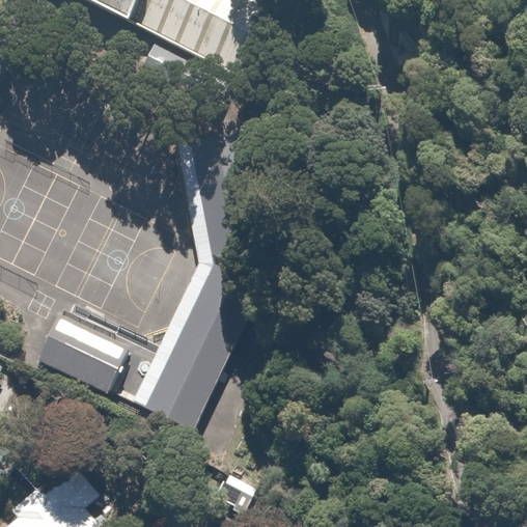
[(277,3),(271,0),(89,0),(239,77),(277,3)]
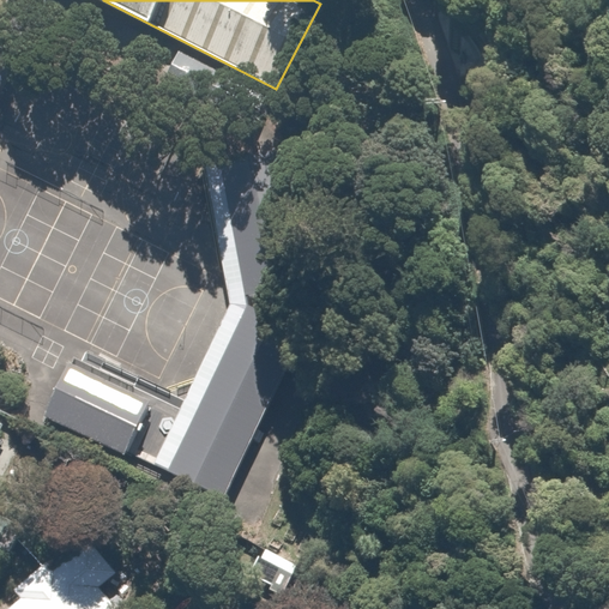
[(0,85),(16,54),(0,46),(0,85)]
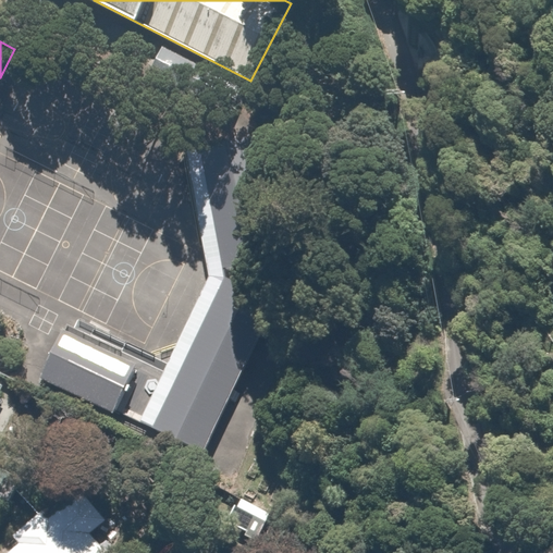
[(273,300),(223,278),(152,427),(203,450),(273,300)]
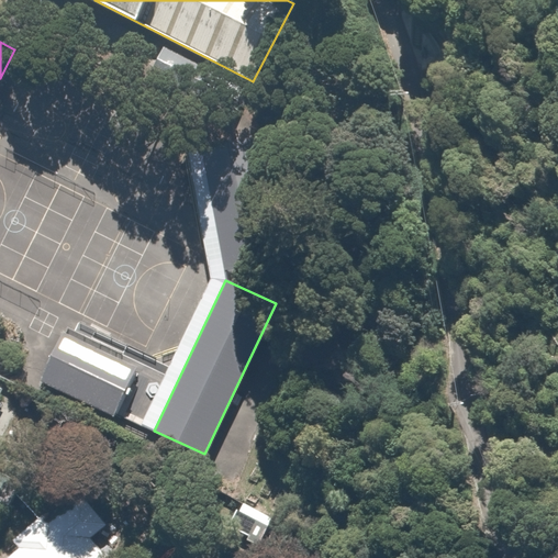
[(63,330),(38,379),(113,415),(136,366),(63,330)]
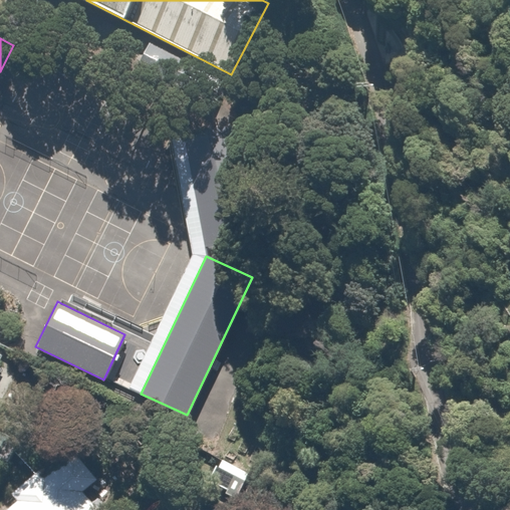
[(0,509),(96,509),(106,501),(62,455),(35,481),(19,464),(0,482),(0,484),(9,494),(0,502),(0,509)]
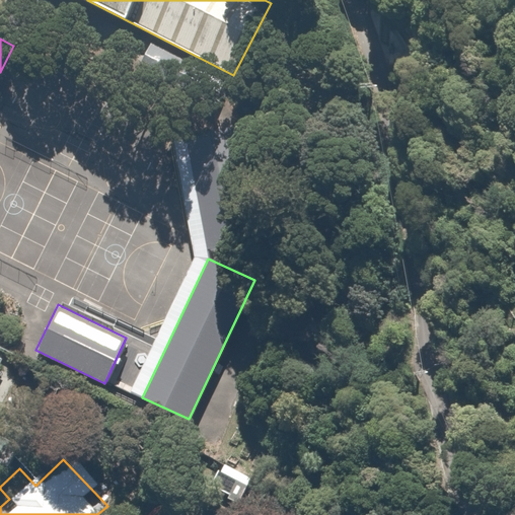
[(245,473),(218,460),(207,485),(233,498),(245,473)]
